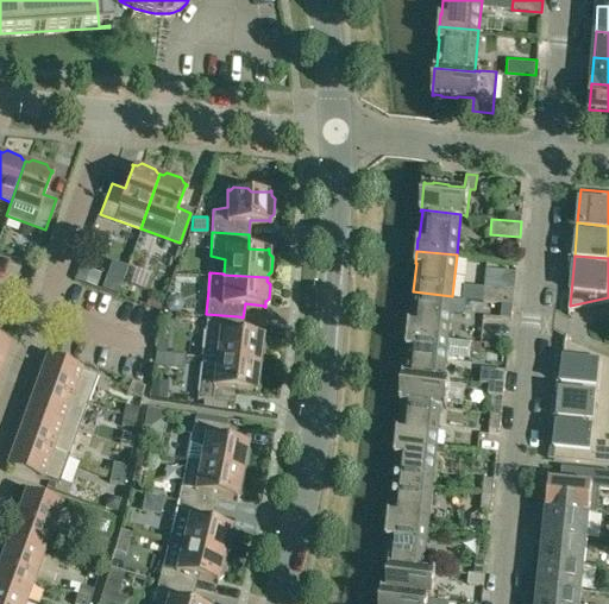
[(502,301),(513,302),(514,287),(484,284),(483,299),(502,301)]
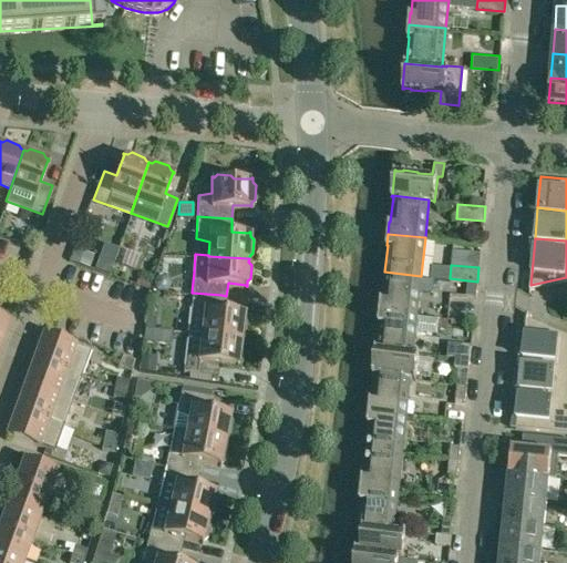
[(381,298),(380,310),(416,314),(421,276),(384,272),(382,298),(381,298)]
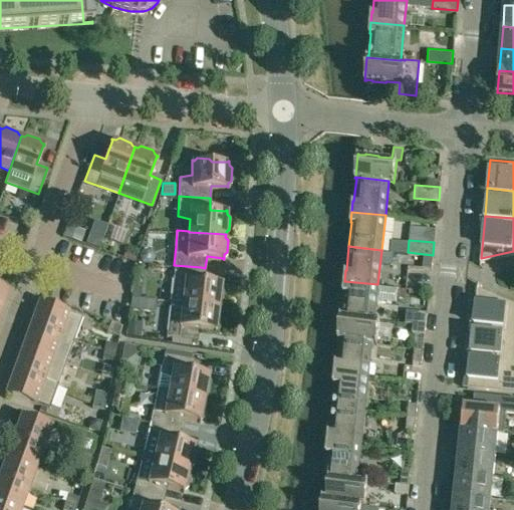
[(433,255),(424,254),(423,266),(432,267),(433,255)]
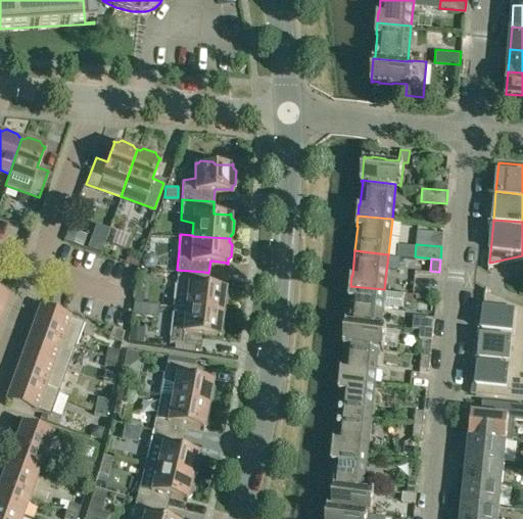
[(208,273),(204,272),(177,270),(175,290),(173,305),(185,307),(223,311),(223,309),(226,307),(228,293),(225,290),(226,286),(224,286),(224,287),(207,285),(208,273)]
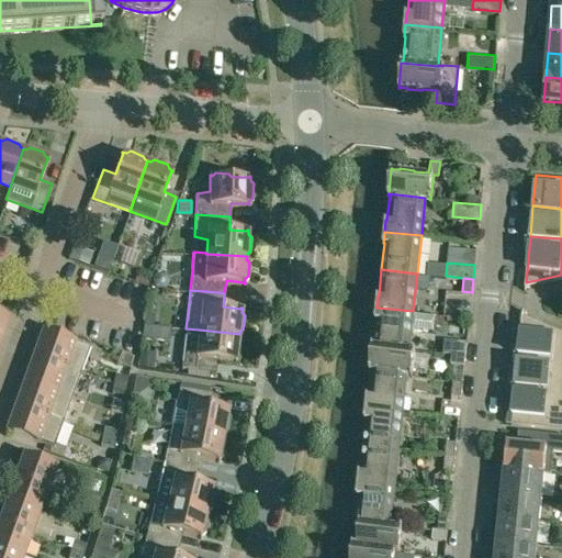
[(436,314),(413,311),(377,308),(374,319),(377,320),(373,344),(372,344),(372,345),(409,349),(409,348),(412,325),(435,328),(436,314)]
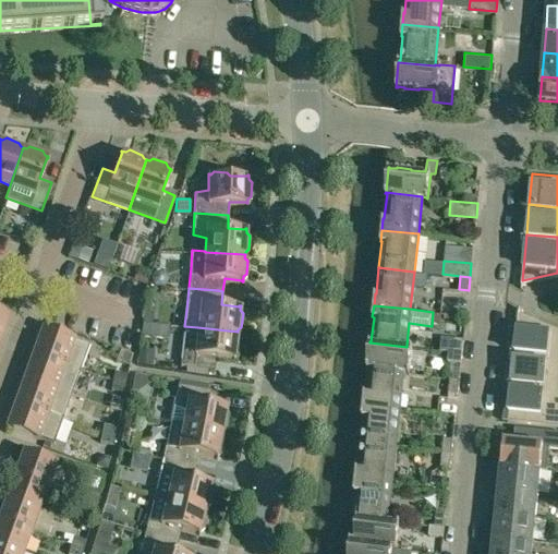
[(0,338),(1,339),(11,313),(0,309),(0,338)]
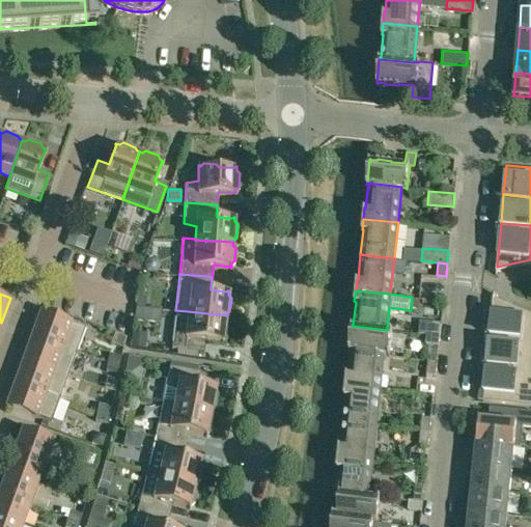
[(488,340),(530,344),(530,312),(494,297),(488,340)]
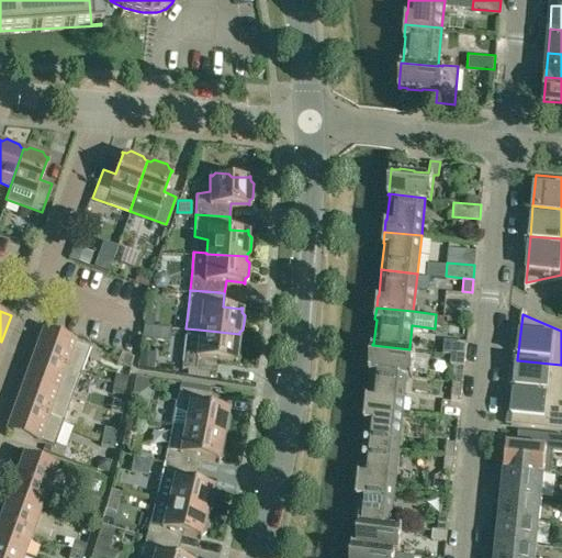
[(32,353),(81,370),(90,344),(42,326),(32,353)]
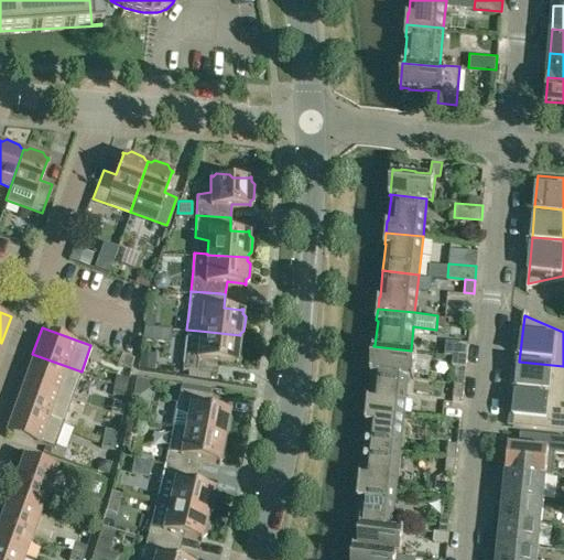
[(216,373),(218,359),(236,362),(235,363),(237,363),(237,358),(240,355),(242,342),(239,338),(240,335),(199,331),(186,330),(182,368),(216,373)]
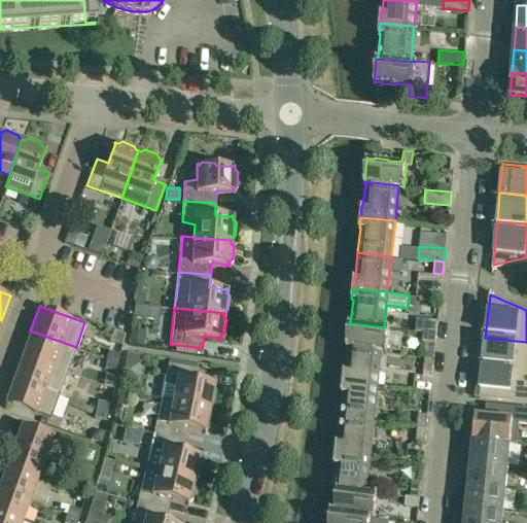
[(427,330),(436,332),(437,318),(428,318),(427,330)]
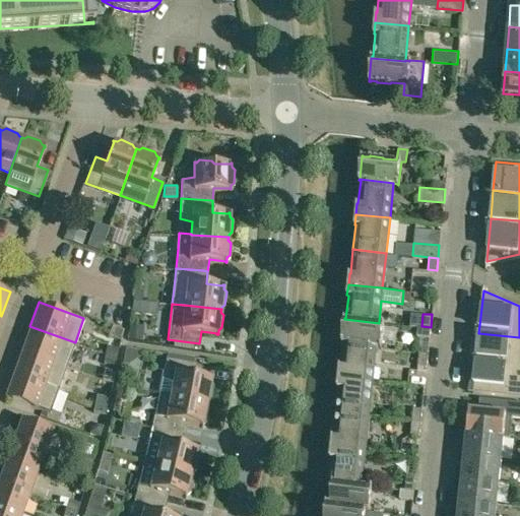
[(344,319),(342,341),(377,344),(376,345),(380,346),(382,346),(382,343),(393,344),(395,326),(384,325),(384,322),(383,322),(383,323),(379,322),(379,323),(344,319)]
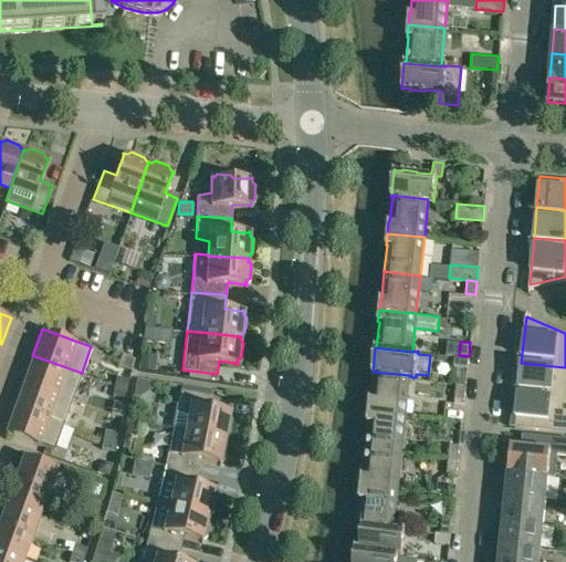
[(454,354),(453,364),(468,366),(469,356),(459,355),(454,354)]
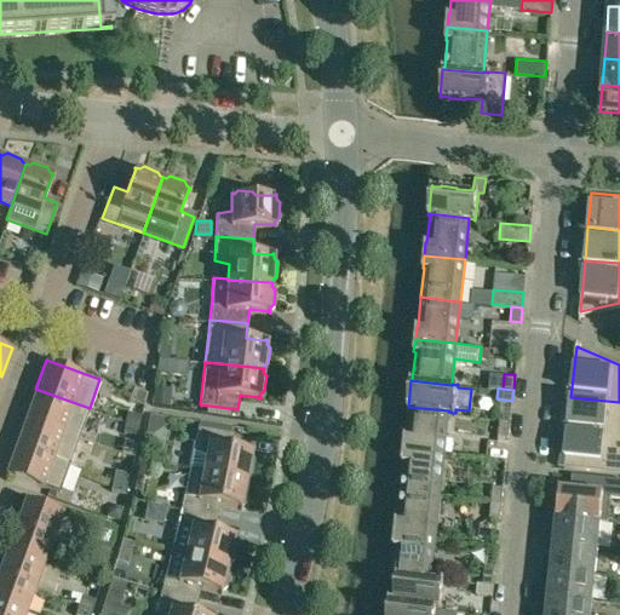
[(26,415),(79,435),(90,408),(35,389),(26,415)]
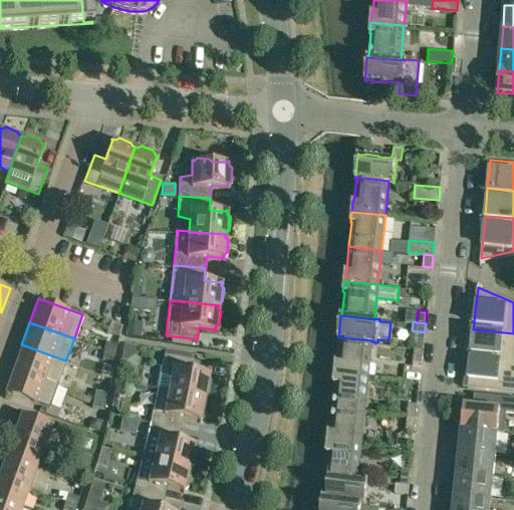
[(513,333),(473,329),(470,357),(513,361),(513,333)]
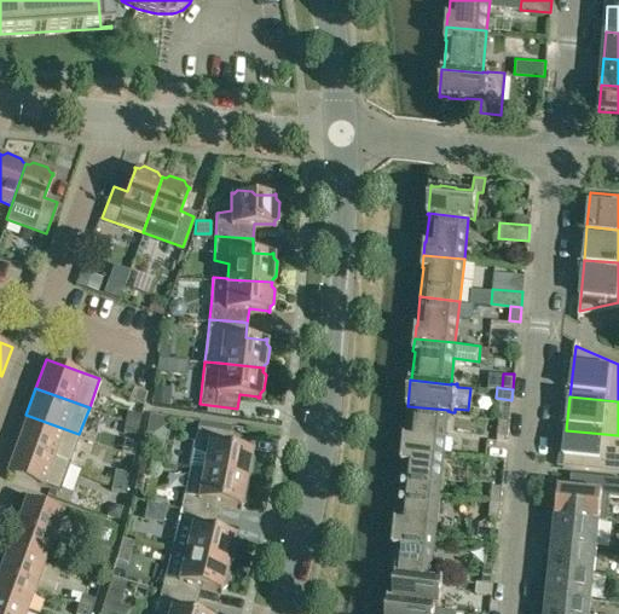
[(449,410),(408,406),(408,407),(409,407),(405,435),(404,435),(403,447),(444,452),(447,411),(449,410)]
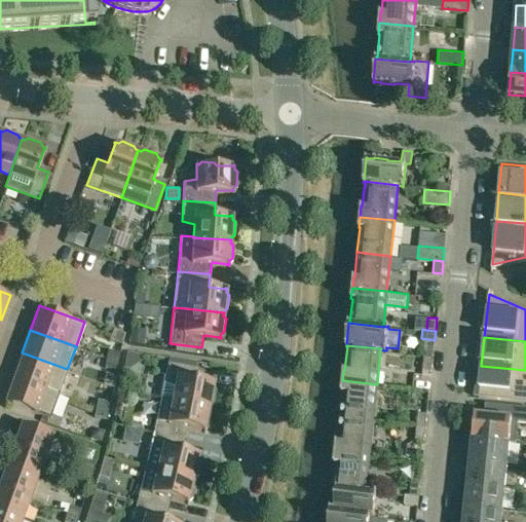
[(106,357),(118,360),(119,350),(108,348),(106,357)]
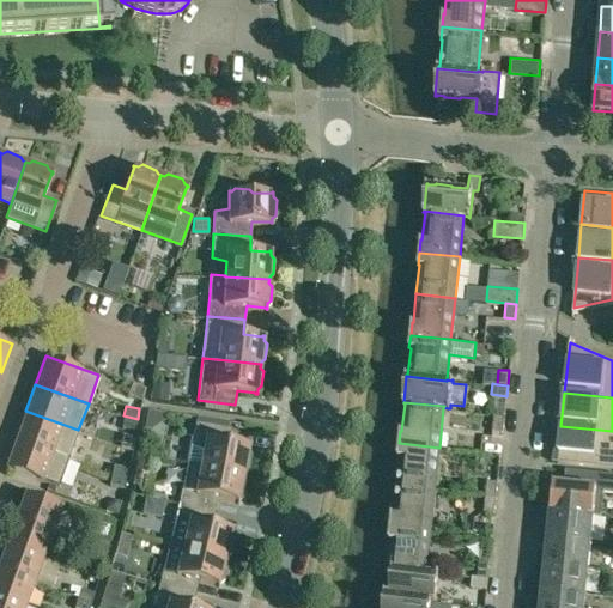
[(16,438),(23,441),(68,457),(78,430),(25,411),(16,438)]
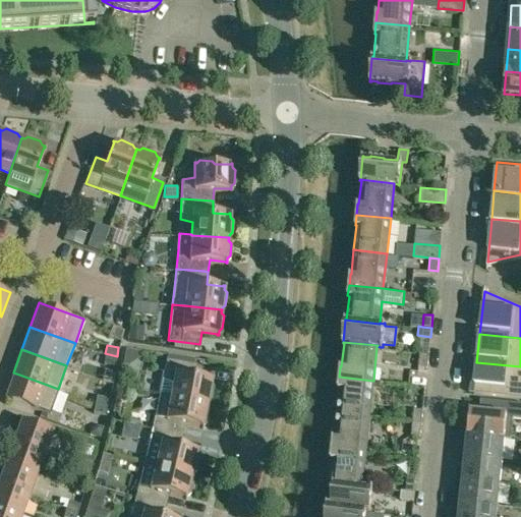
[(427,365),(428,353),(404,350),(403,363),(427,365)]
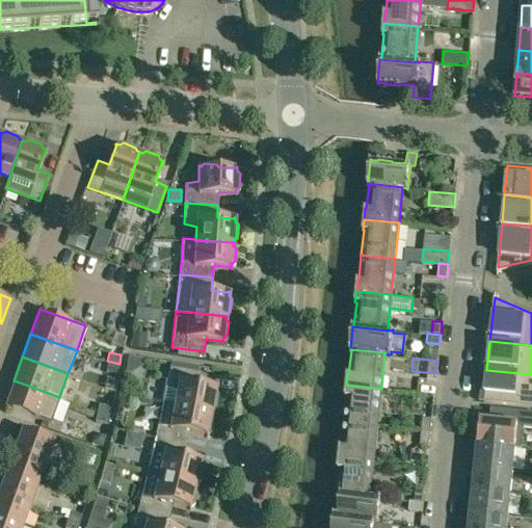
[(117,372),(120,364),(107,361),(105,369),(117,372)]
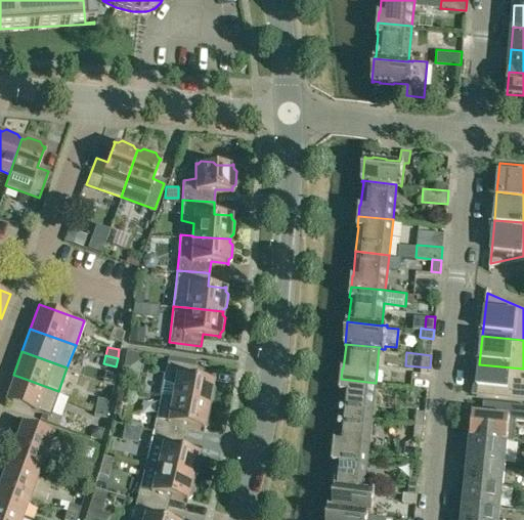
[(160,394),(172,397),(209,404),(209,401),(213,399),(215,387),(213,384),(213,380),(212,379),(212,380),(195,377),(198,364),(167,359),(163,380),(160,394)]
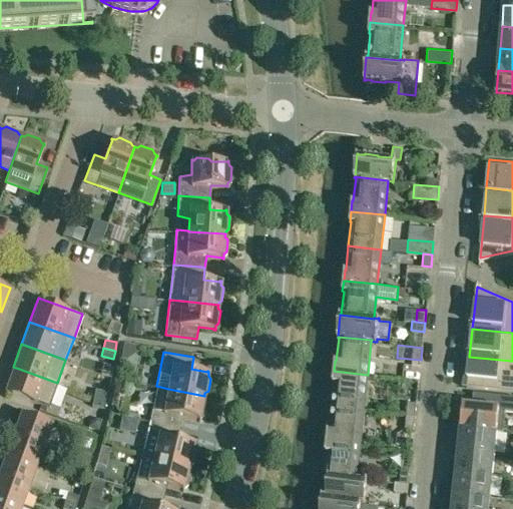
[(512,361),(469,357),(466,385),(512,389),(512,361)]
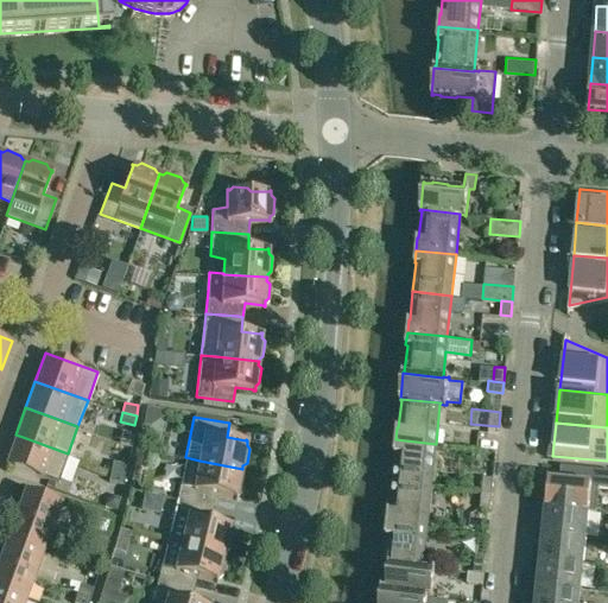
[(68,454),(23,437),(16,435),(5,462),(57,481),(68,454)]
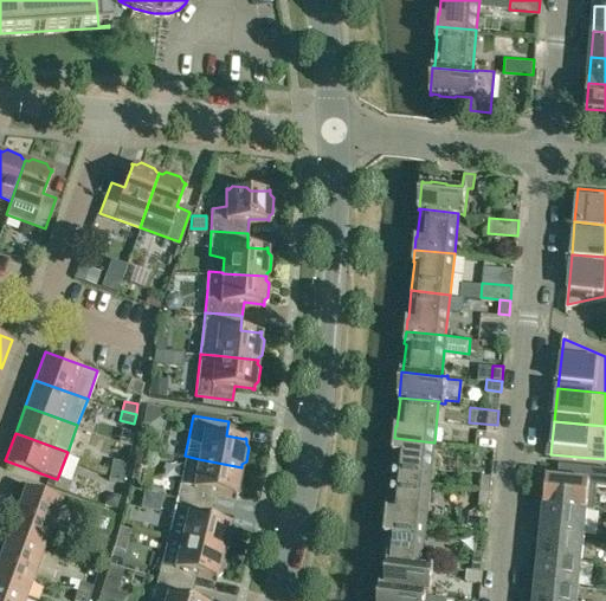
[(394,451),(392,479),(430,484),(434,443),(394,438),(393,451),(394,451)]
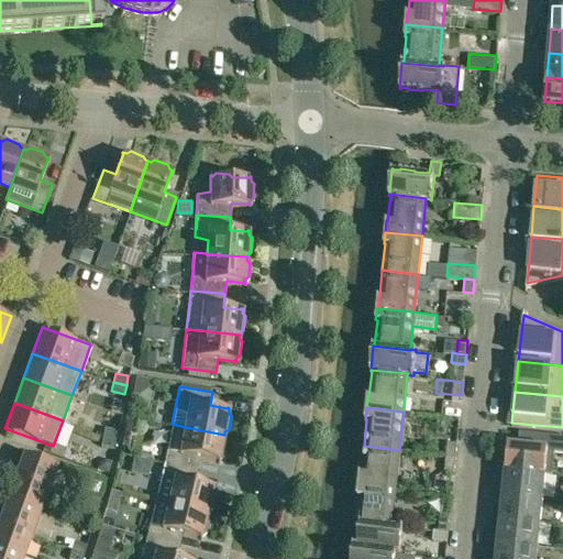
[(168,440),(164,461),(194,468),(198,469),(200,456),(218,460),(218,461),(219,461),(220,457),(223,455),(227,440),(223,437),(224,435),(185,427),(172,424),(168,440)]
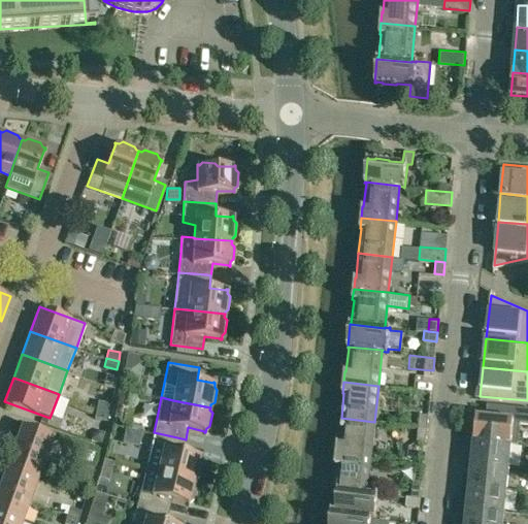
[(98,399),(96,407),(108,411),(109,401),(98,399)]
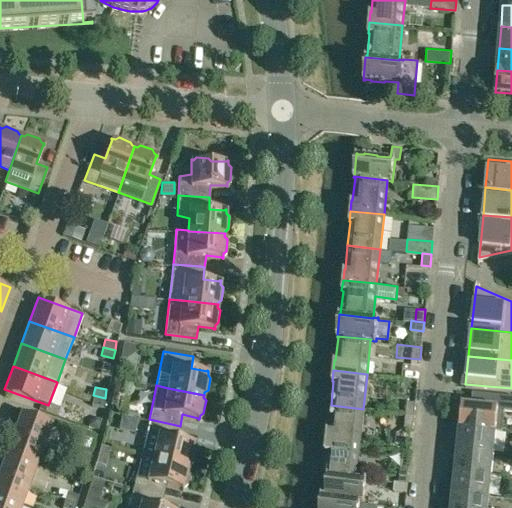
[(460,425),(496,429),(502,430),(504,409),(511,409),(511,394),(472,391),(471,404),(462,403),(460,425)]
